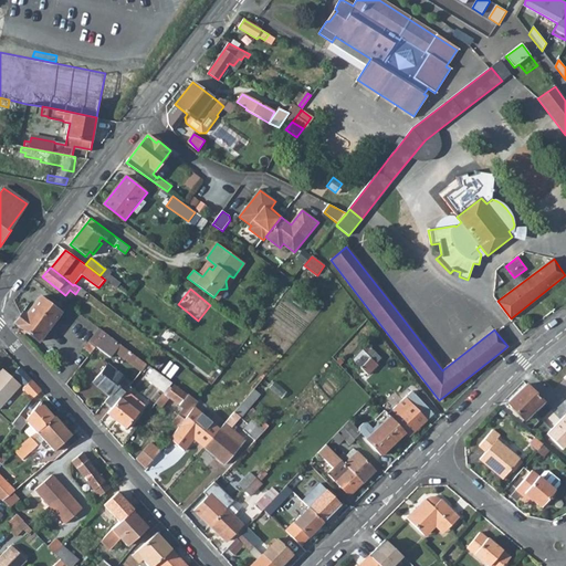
[(21,314),(13,324),(39,343),(61,313),(39,296),(33,305),(30,303),(21,314)]
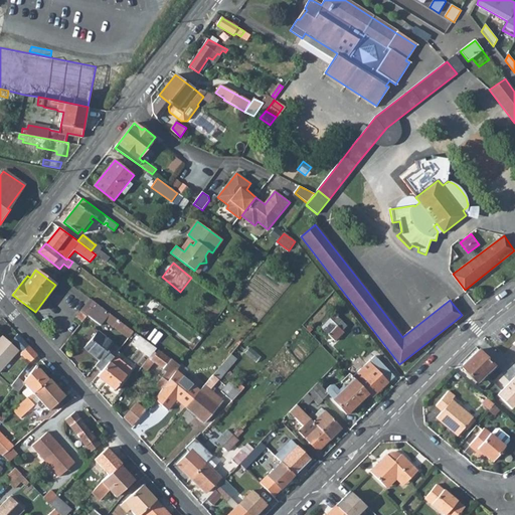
[(90,300),(80,314),(87,317),(97,305),(90,300)]
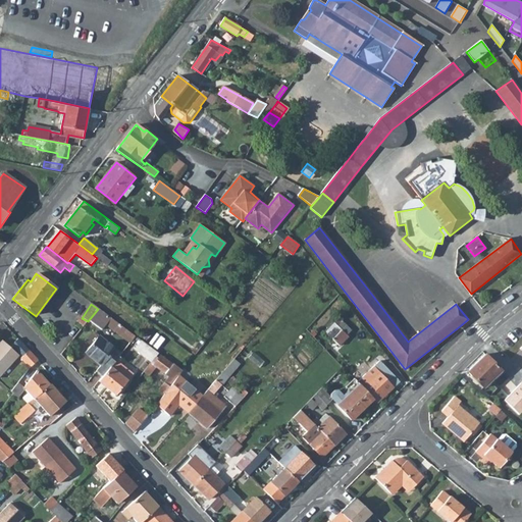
[(98,309),(88,321),(101,330),(110,317),(98,309)]
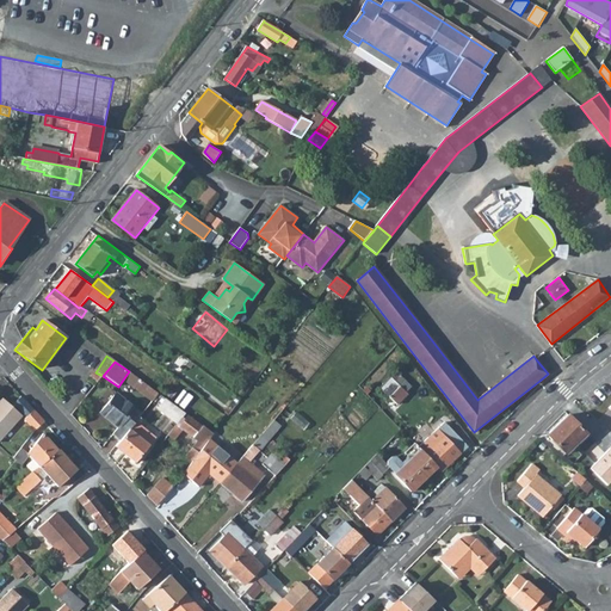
[(400,386),(389,397),(397,405),(407,394),(400,386)]
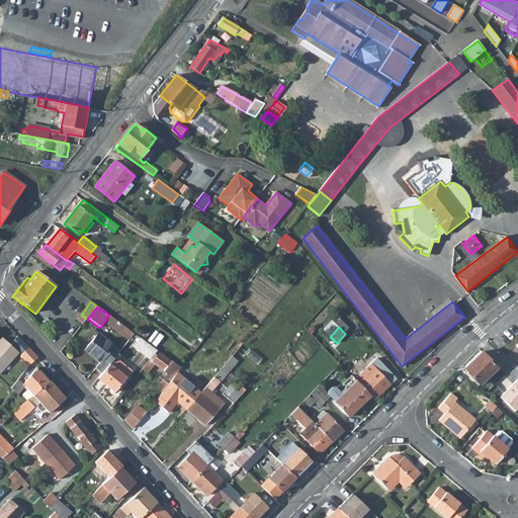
[(96,368),(102,373),(115,357),(120,351),(98,334),(86,350),(101,362),(96,368)]
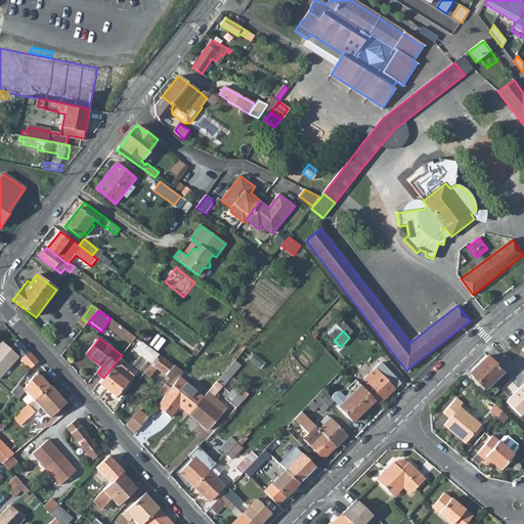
[(3,341),(0,345),(0,378),(19,356),(3,341)]
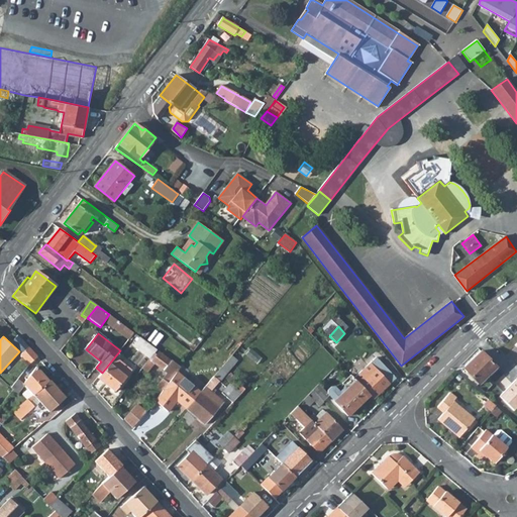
[(141,337),(134,345),(151,357),(158,349),(141,337)]
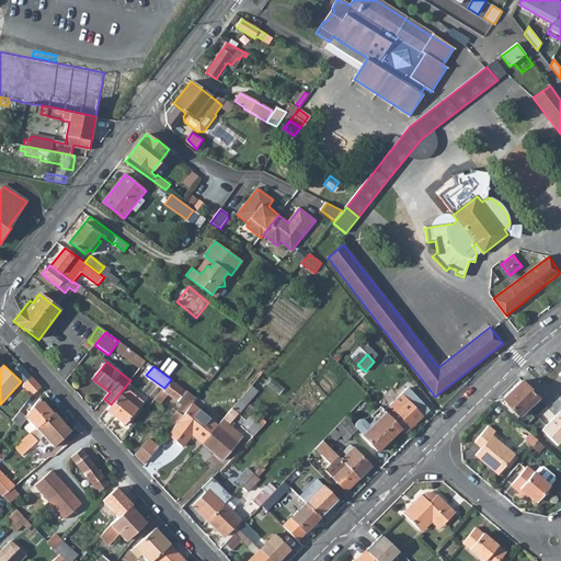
[(41,388),(24,368),(19,374),(25,382),(23,385),(32,396),(35,392),(41,388)]
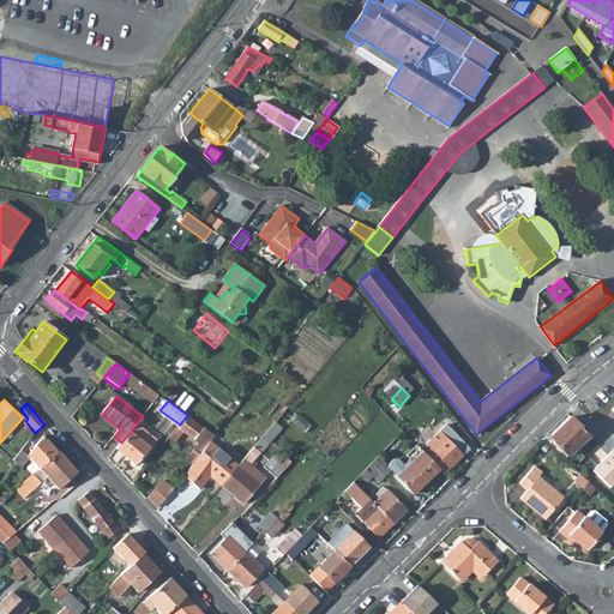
[(549,437),(569,456),(597,428),(579,409),(549,437)]
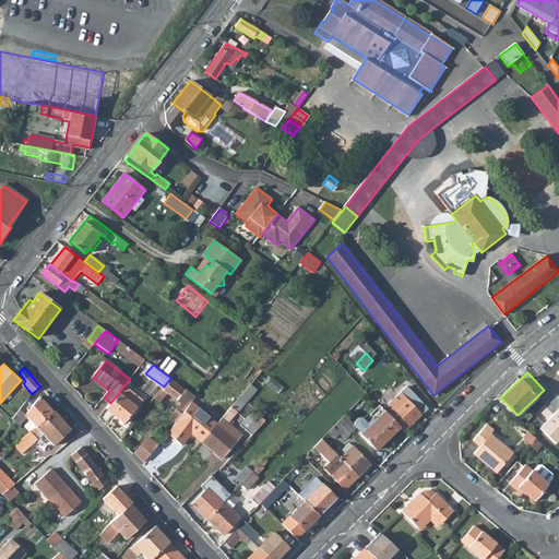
[(163,389),(155,399),(159,402),(167,392),(182,404),(171,417),(178,423),(178,421),(192,403),(197,399),(173,381),(165,391),(163,389)]
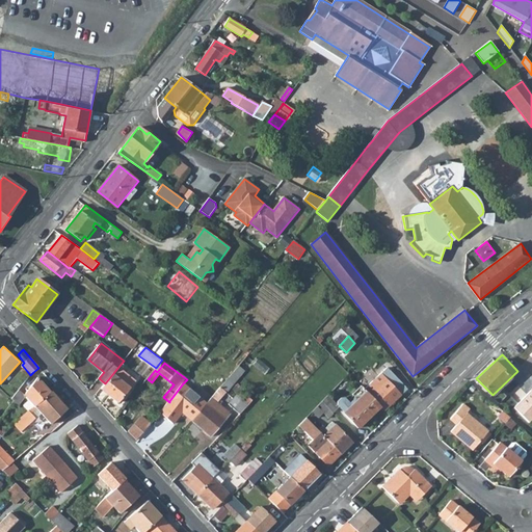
[(238,366),(220,388),(225,392),(244,371),(238,366)]
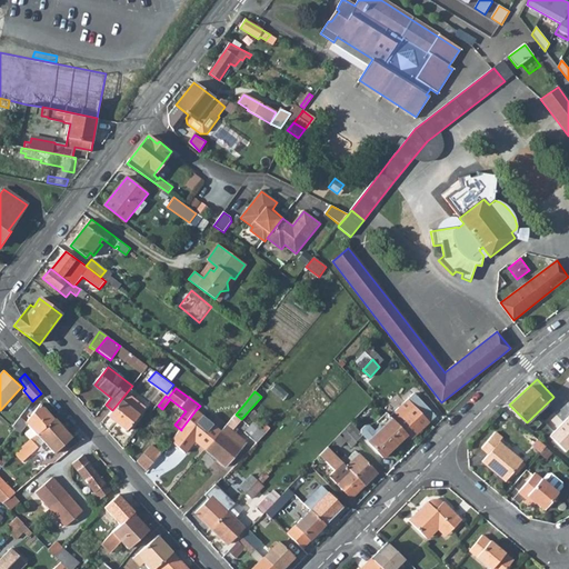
[(112,410),(108,416),(127,430),(145,408),(127,392),(112,410)]
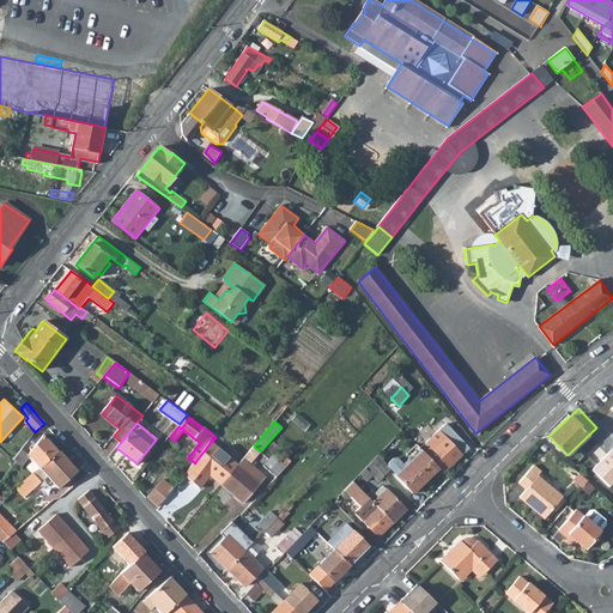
[(424,445),(420,450),(423,451),(439,469),(442,473),(468,449),(447,425),(437,434),(443,439),(435,447),(430,451),(424,445)]
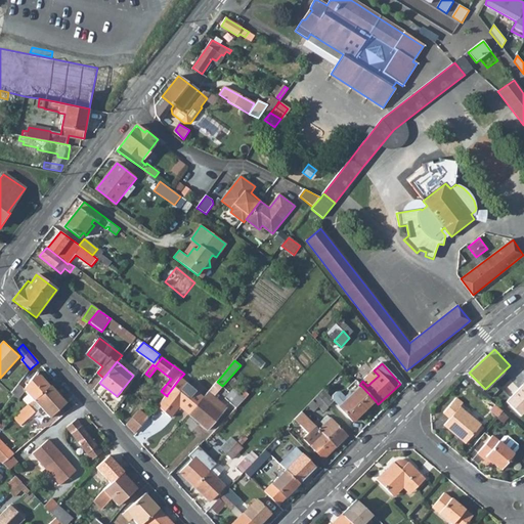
[(25,389),(35,400),(36,399),(50,387),(37,372),(25,389)]
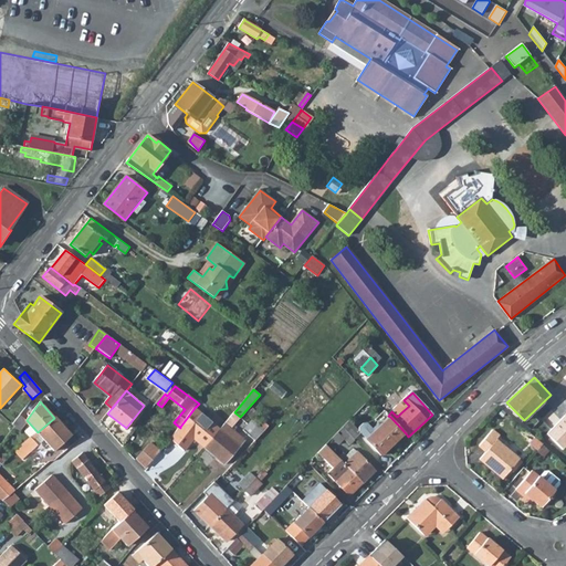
[(180,428),(170,440),(185,451),(194,439),(205,447),(220,429),(195,408),(180,427),(180,428)]
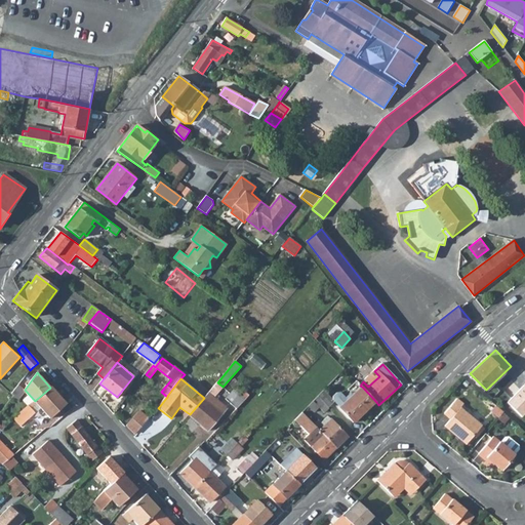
[(27,407),(14,418),(22,425),(41,408),(50,419),(67,404),(63,399),(51,387),(50,388),(36,400),(35,401),(27,407)]
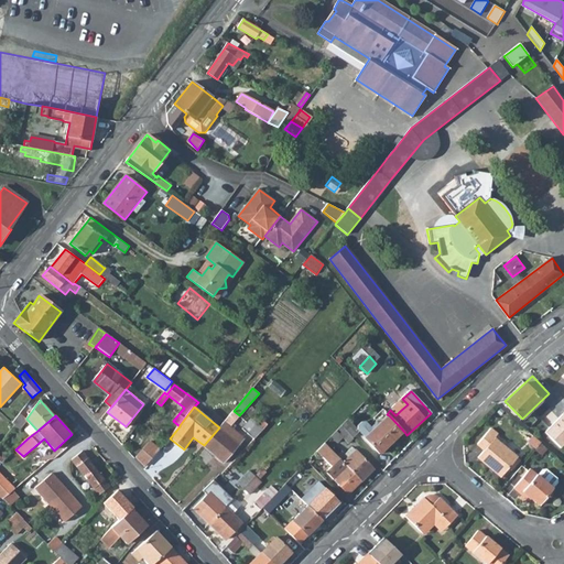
[(404,432),(389,415),(381,423),(379,425),(365,438),(364,440),(379,456),(404,432)]
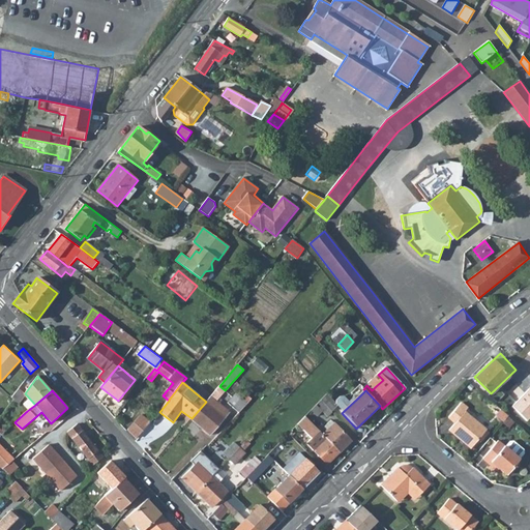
[(237,392),(230,401),(239,411),(247,403),(237,392)]
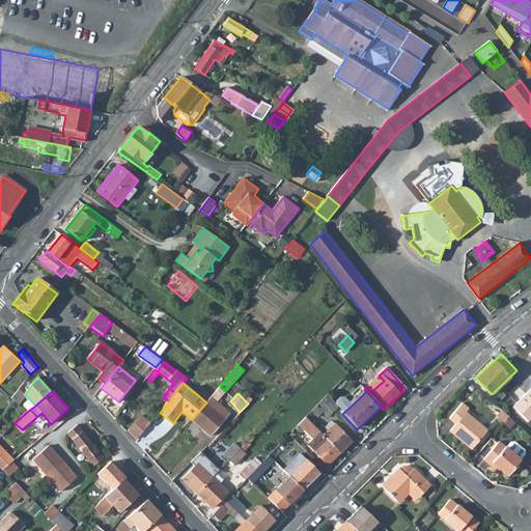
[(327,395),(320,401),(331,413),(338,407),(336,406),(327,395)]
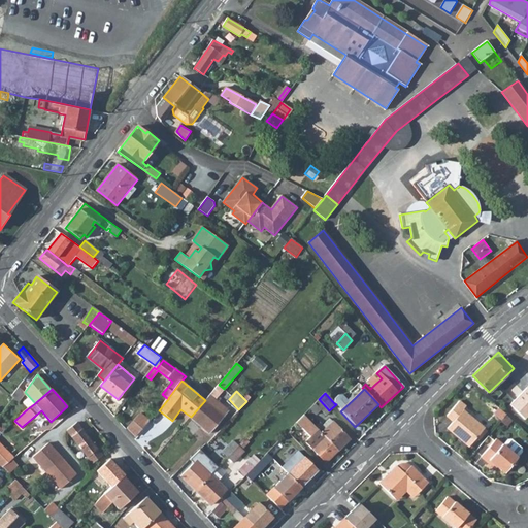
[(20,396),(14,402),(20,407),(26,401),(20,396)]
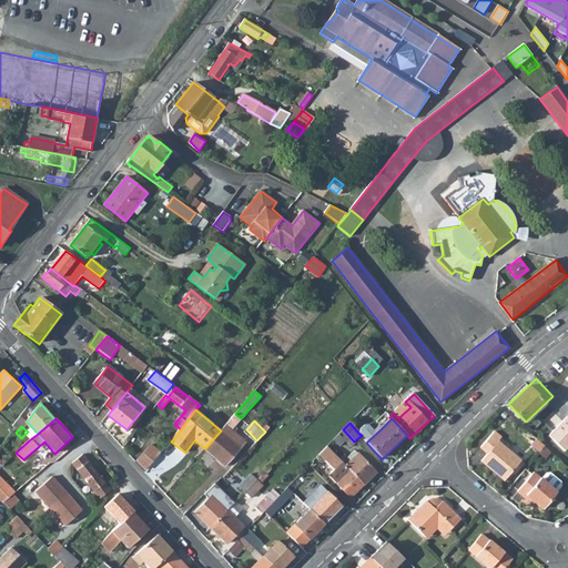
[(367,442),(382,428),(379,426),(373,432),(367,426),(359,434),(362,435),(367,442)]
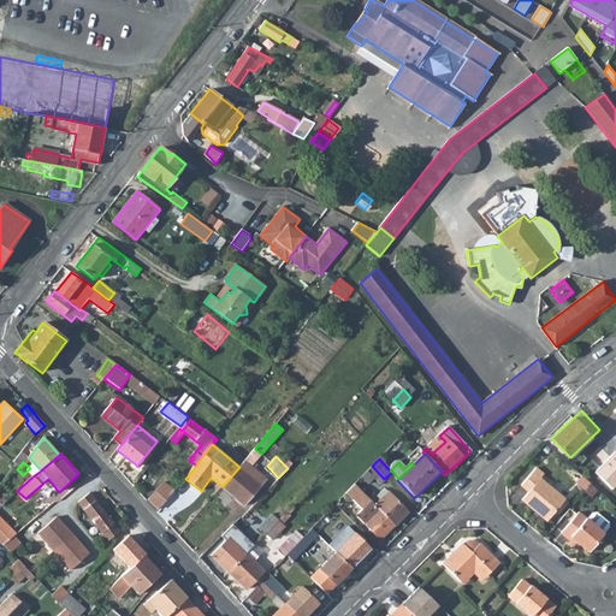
[(372,466),(360,478),(367,485),(374,479),(380,485),(385,480),(384,479),(372,466)]
